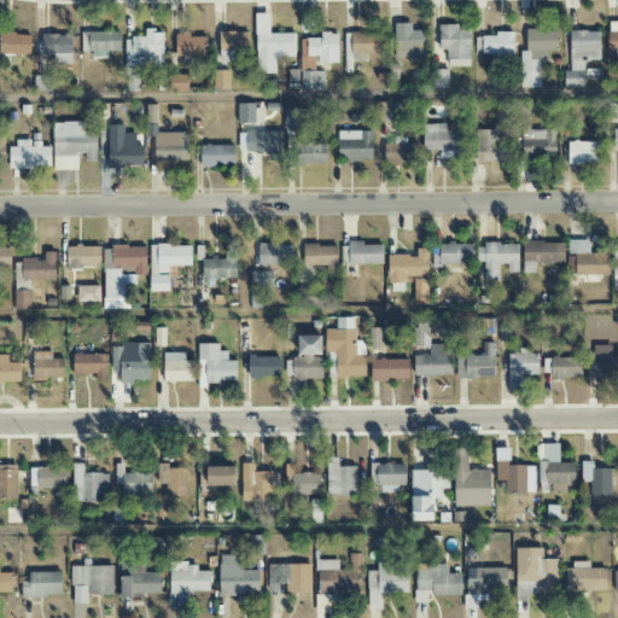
[(269,13),(257,15),(257,74),(277,74),(277,58),(292,57),(292,34),(270,34),(269,13)]
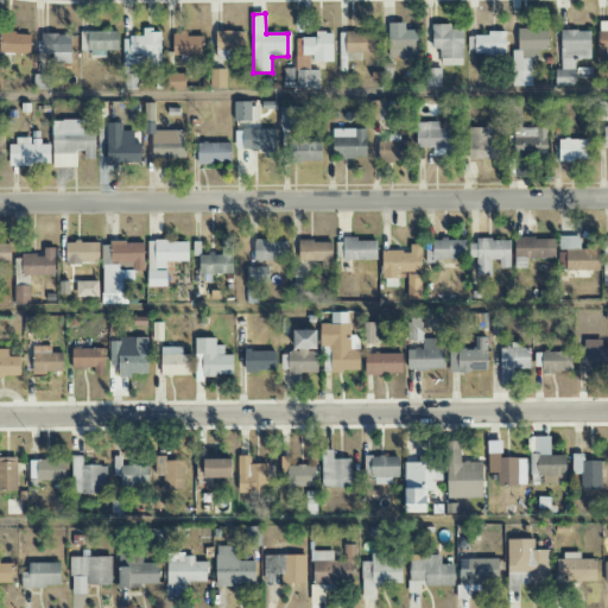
[(405,23),(387,24),(388,58),(418,57),(417,30),(405,31),(405,23)]
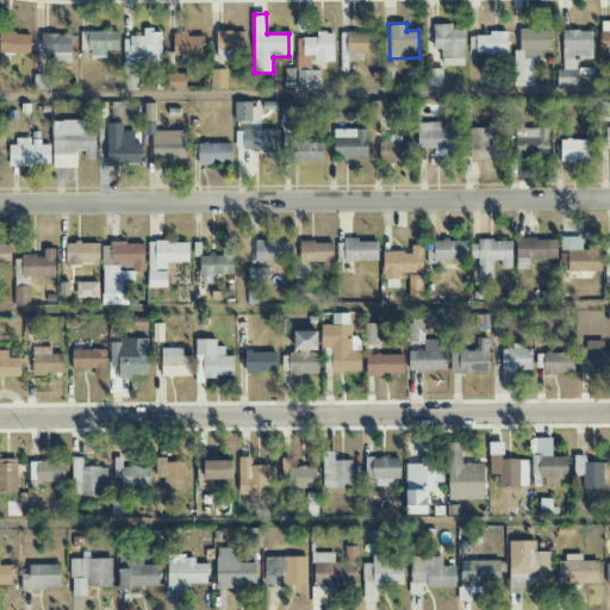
[(442,67),(465,66),(464,30),(453,30),(453,25),(434,25),(434,50),(442,50),(442,67)]
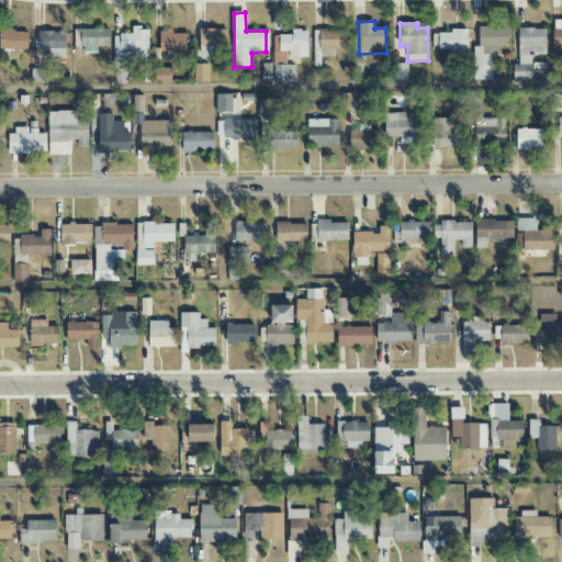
[(148,27),(133,29),(133,34),(114,35),(114,83),(130,82),(128,62),(149,62),(148,27)]
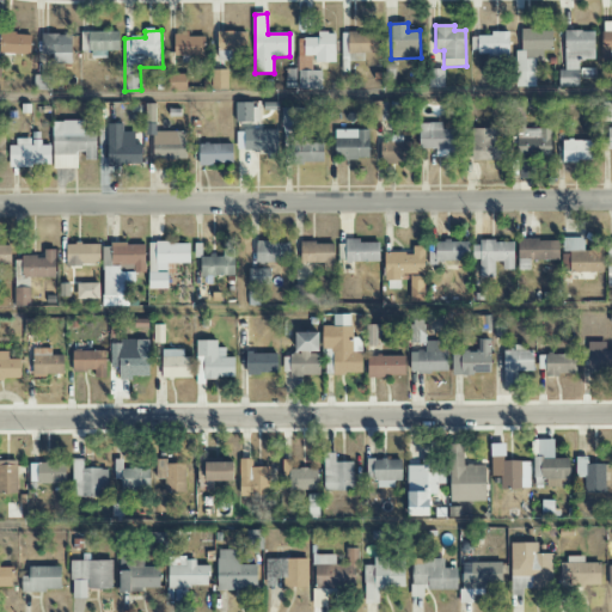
[(536,87),(536,60),(543,60),(543,50),(552,50),(552,30),(521,30),(521,50),(515,50),(515,87),(536,87)]
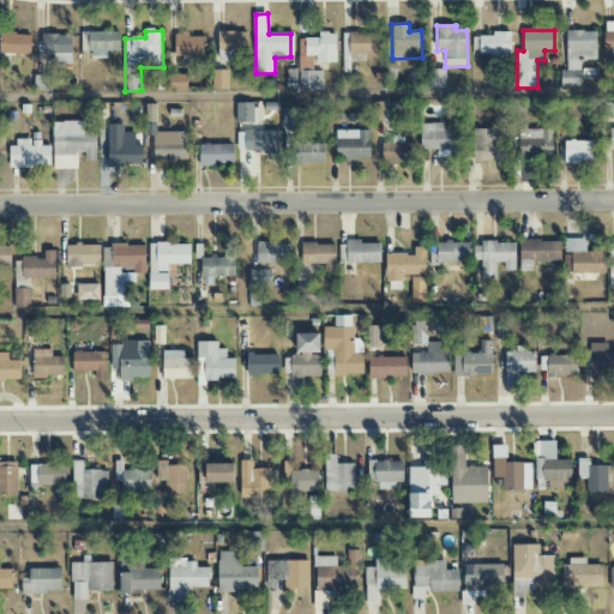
[(596,31),(566,31),(567,71),(561,71),(561,86),(581,86),(581,60),(596,60),(596,31)]
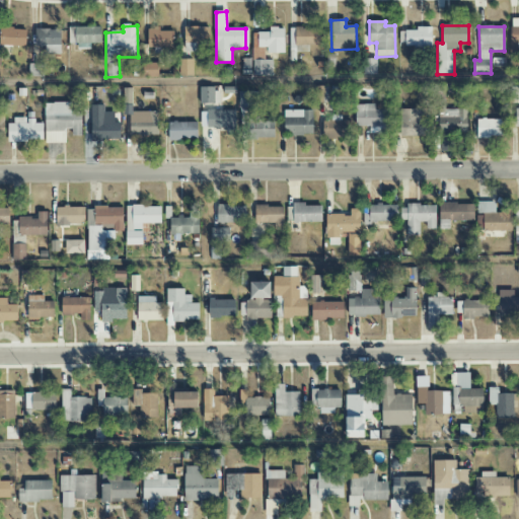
[(0,46),(25,47),(26,29),(0,27),(0,46)]
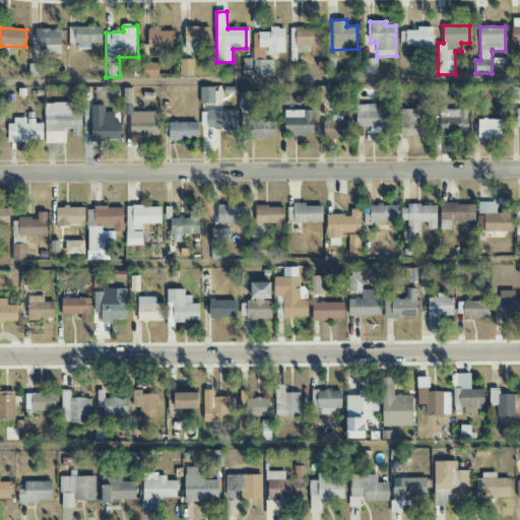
[(68,27),(69,44),(77,44),(77,50),(90,50),(90,44),(102,44),(101,27),(68,27)]
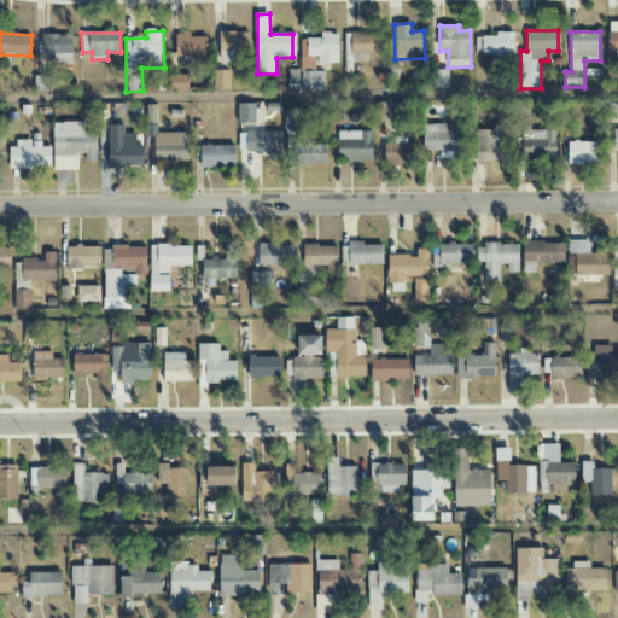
[(250,33),(220,33),(220,62),(233,62),(233,52),(249,53),(250,33)]
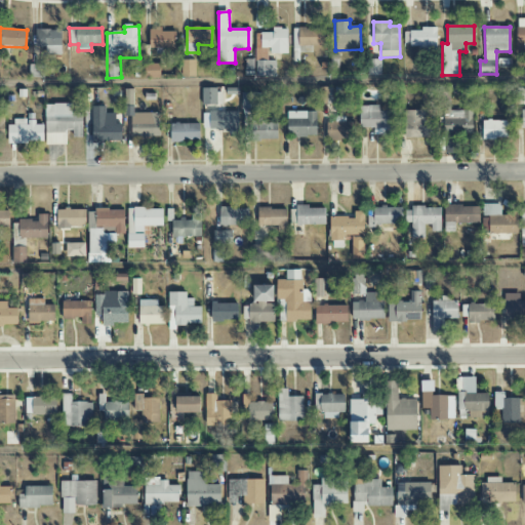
[(287,28),(273,28),(273,33),(255,33),(255,77),(276,77),(276,61),(268,61),(268,53),(287,53),(287,28)]
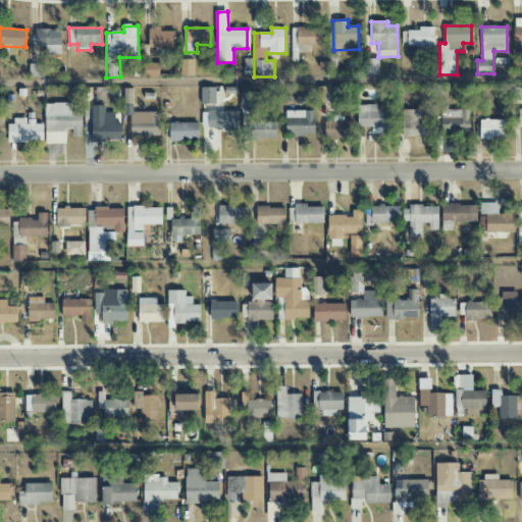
[(148,48),(175,48),(175,32),(159,32),(159,30),(149,29),(148,48)]
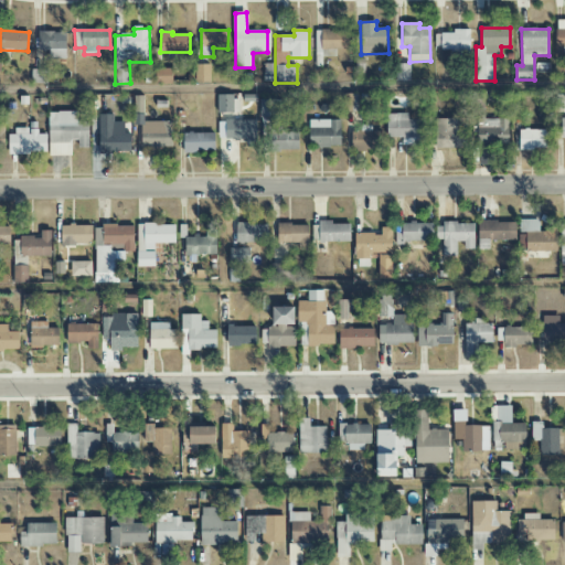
[(349,50),(350,31),(322,31),(321,50),(349,50)]
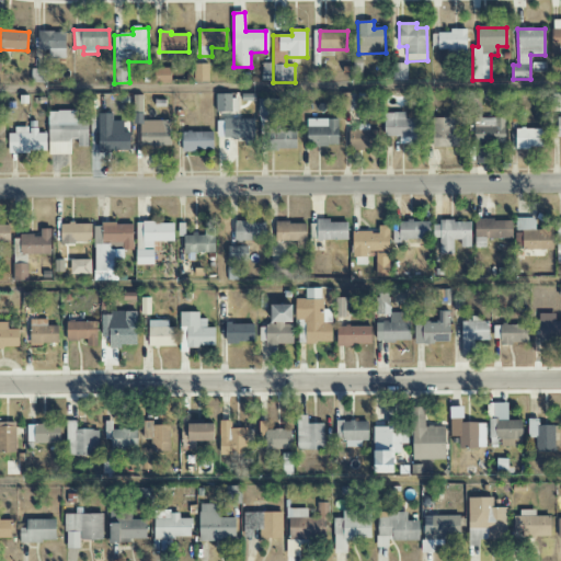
[(37,50),(50,50),(50,58),(66,58),(66,32),(38,32),(37,50)]
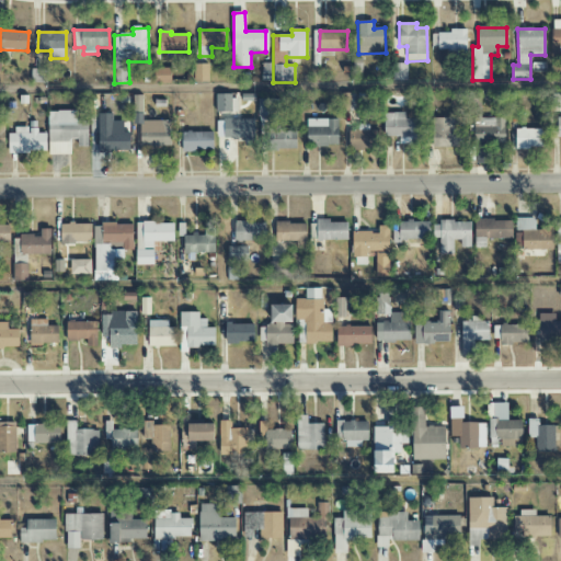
[(467,32),(433,32),(432,49),(466,49),(467,32)]
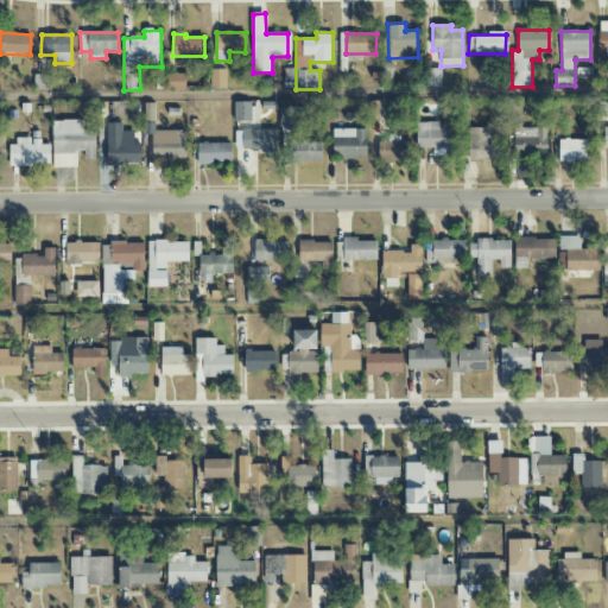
[(226,69),(211,70),(213,89),(227,89),(226,69)]
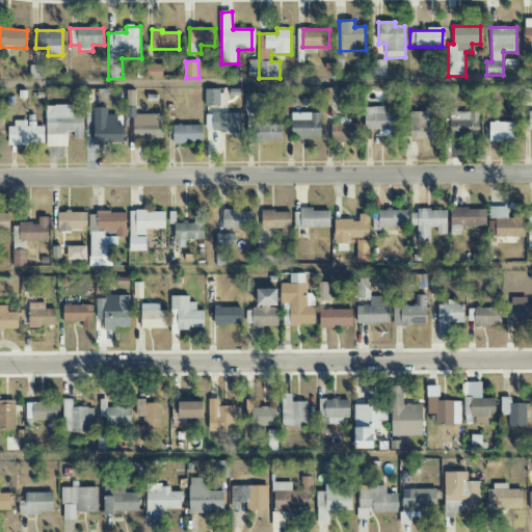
[(387,60),(372,60),(372,77),(387,77),(387,60)]
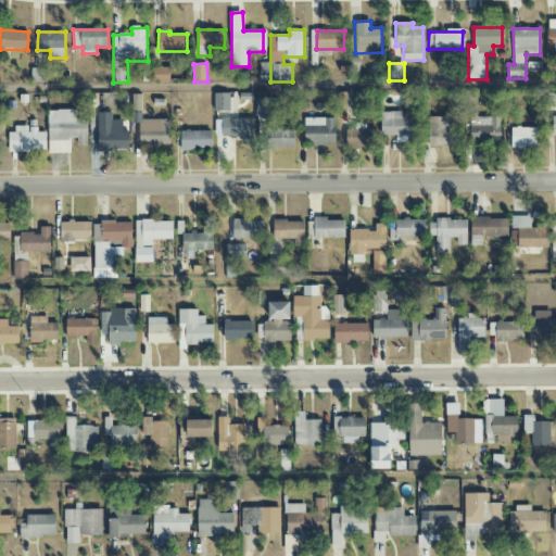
[(169,67),(153,67),(153,83),(169,83),(169,67)]
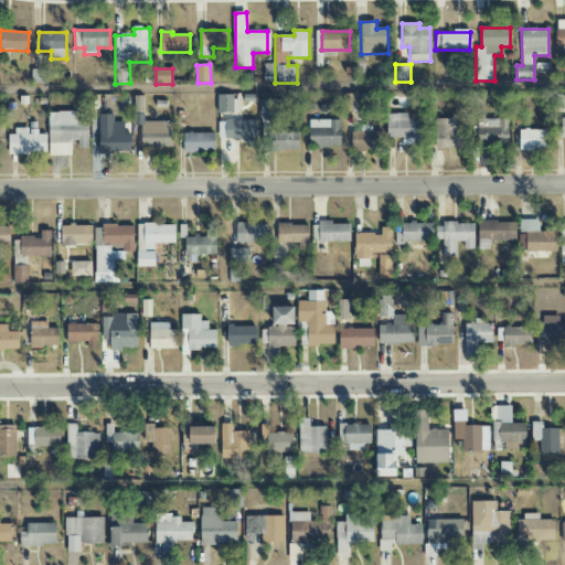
[(46,70),(33,70),(33,84),(46,83),(46,70)]
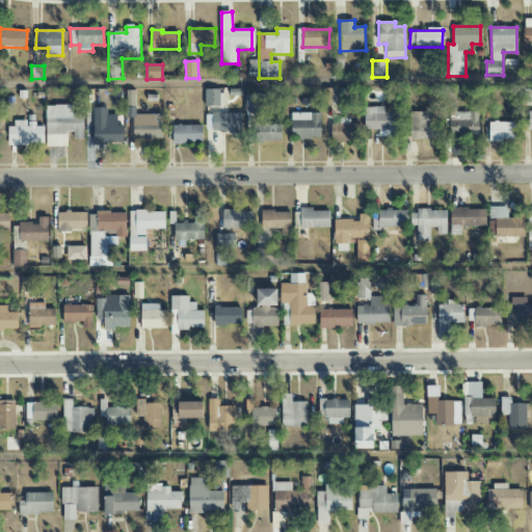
[(205,91),(205,107),(227,106),(225,90),(205,91)]
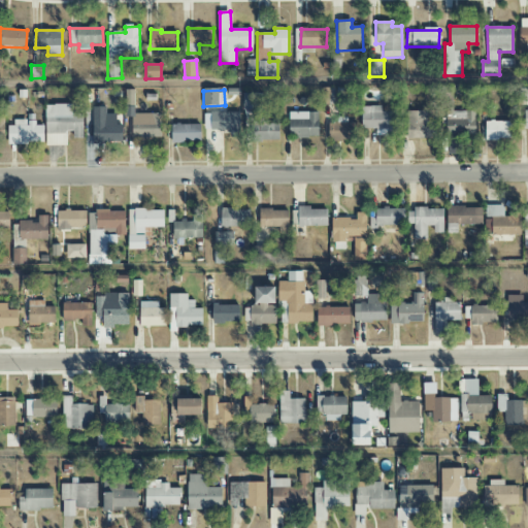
[(242,110),(260,110),(260,94),(242,93),(242,110)]
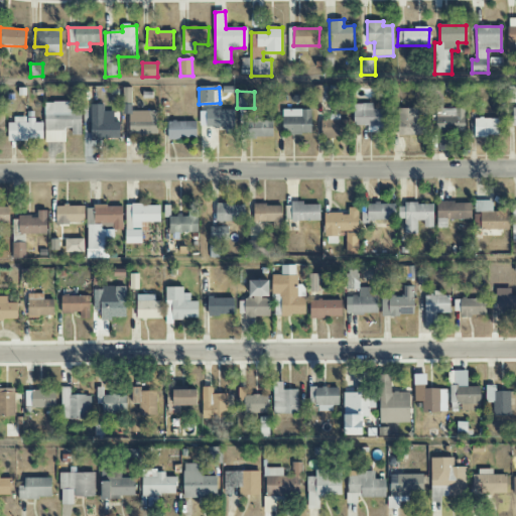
[(81,135),(81,112),(71,112),(71,103),(44,103),(44,143),(65,142),(65,128),(72,128),(72,135),(81,135)]
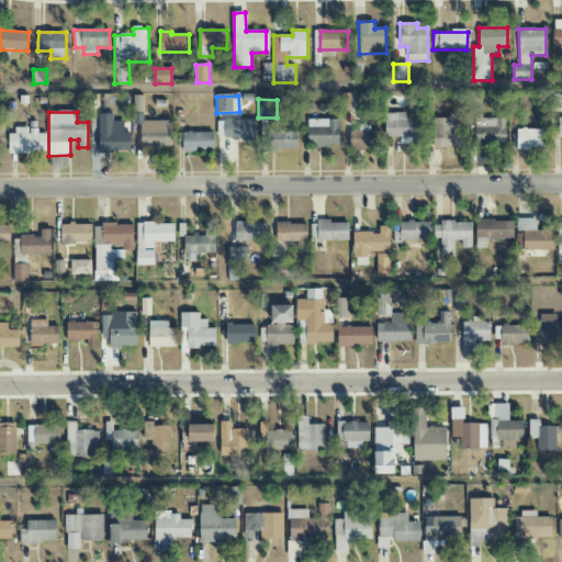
[(482,119),(482,112),(474,112),(474,144),(506,144),(506,119),(482,119)]
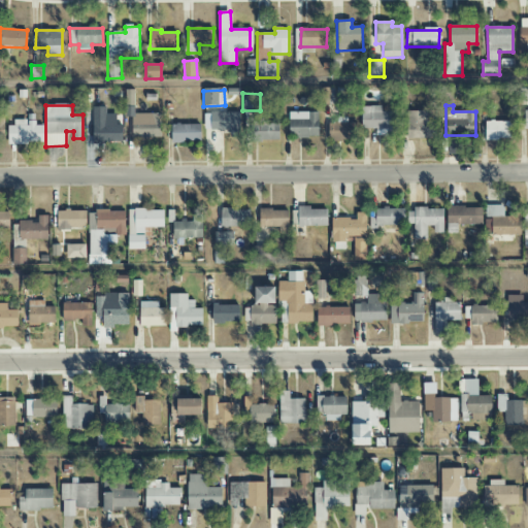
[(382,106),(361,106),(362,129),(375,128),(376,134),(394,134),(394,111),(382,112),(382,106)]
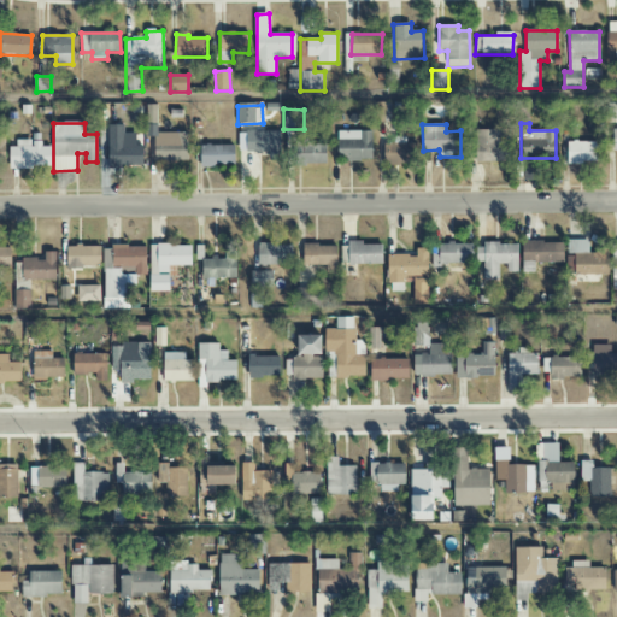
[(124,125),(107,125),(109,168),(144,166),(142,146),(136,146),(135,133),(124,134),(124,125)]
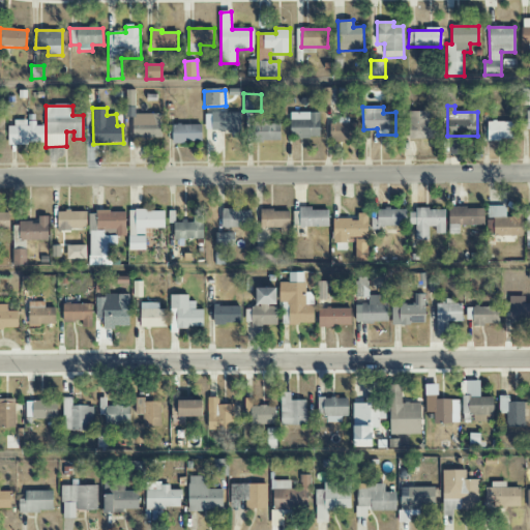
[(437,140),(438,121),(429,121),(429,112),(409,111),(408,140),(437,140)]
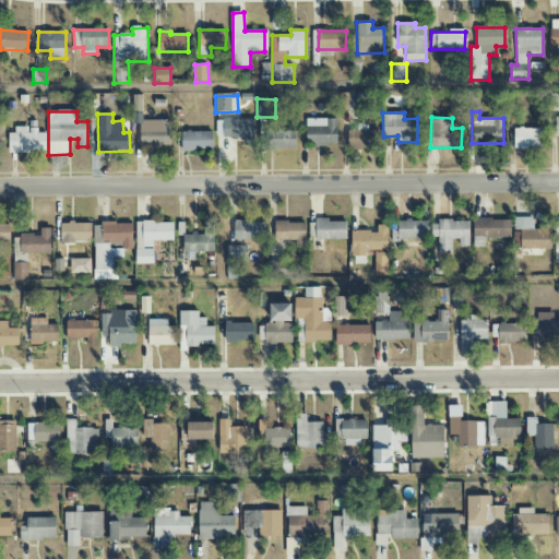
[(244,143),(253,143),(254,120),(223,119),(223,138),(244,139),(244,143)]
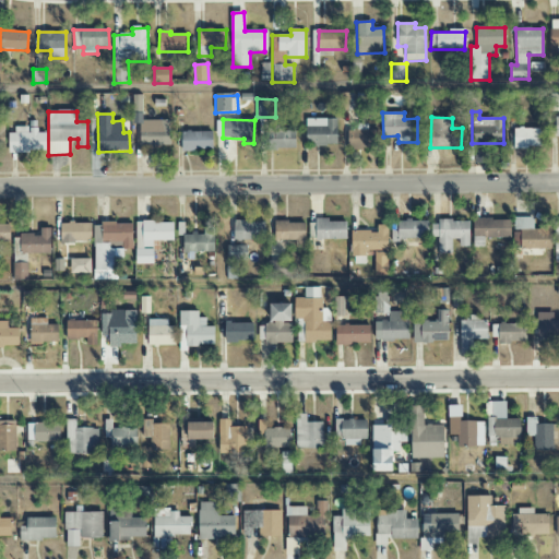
[(336,119),(306,119),(306,145),(336,145),(336,119)]
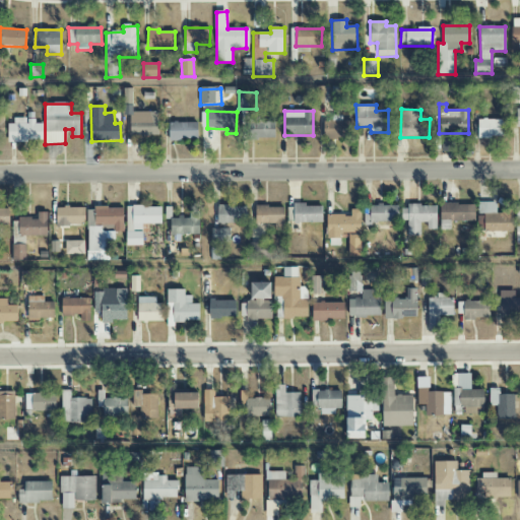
[(274,139),(275,122),(263,121),(263,114),(243,114),(243,139),(274,139)]
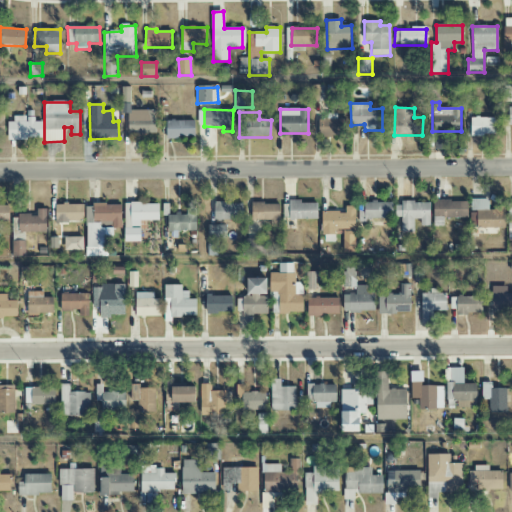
[(337,113),(327,114),(327,119),(318,120),(319,137),(340,137),(340,120),(337,120),(337,113)]
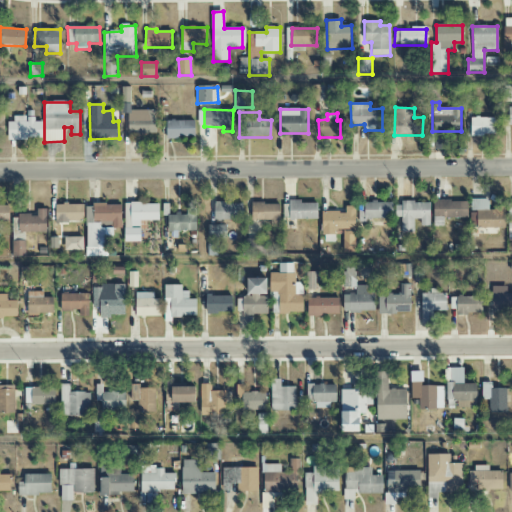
[(8,119),(8,140),(41,139),(40,117),(27,118),(8,119)]
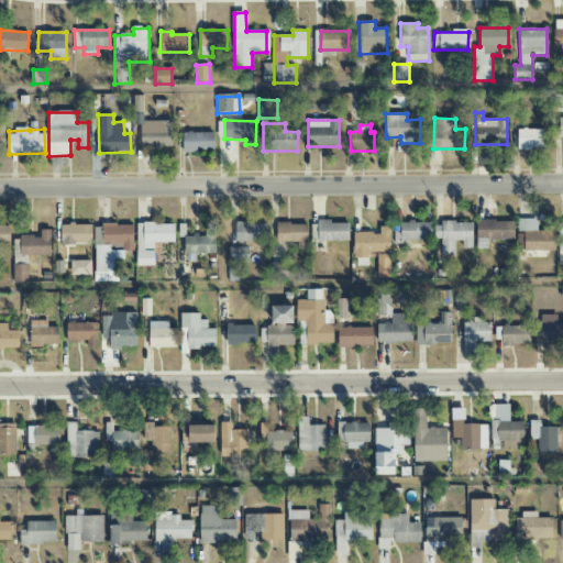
[(517,130),(518,148),(549,148),(548,129),(517,130)]
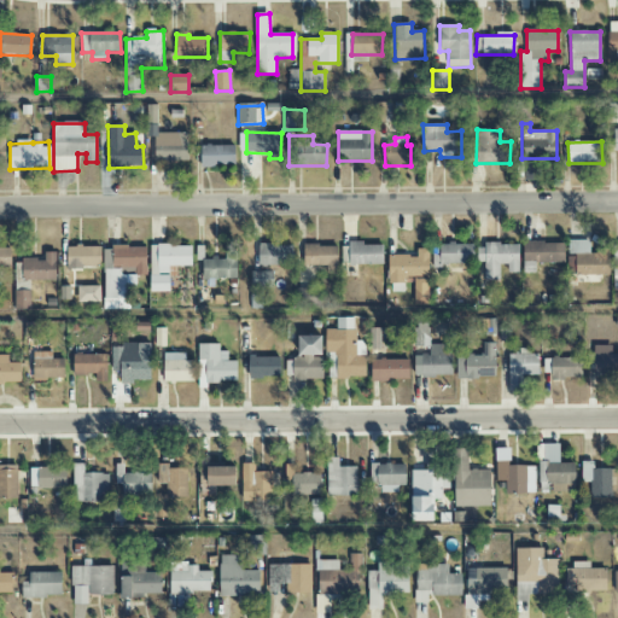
[(200,168),(235,167),(234,145),(200,146),(200,168)]
